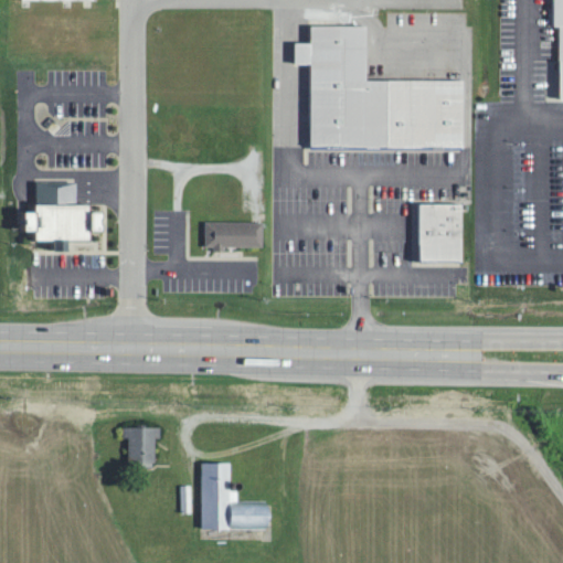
[(552,0),(562,0),(562,99),(561,99),(560,27),(553,28),(552,0)]
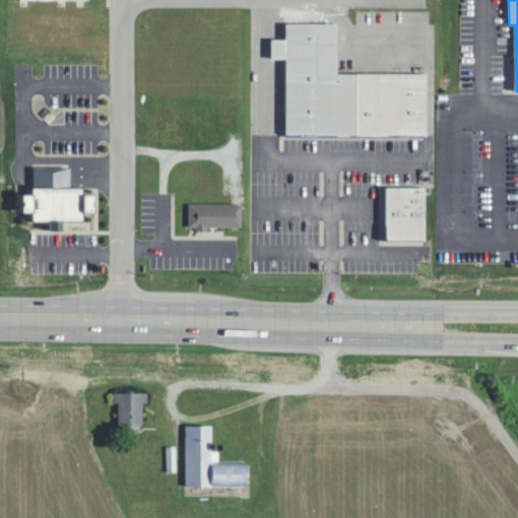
[(426,137),(426,74),(335,73),(336,23),(285,23),(285,40),(270,40),(270,59),(285,59),(284,136),(426,137)]
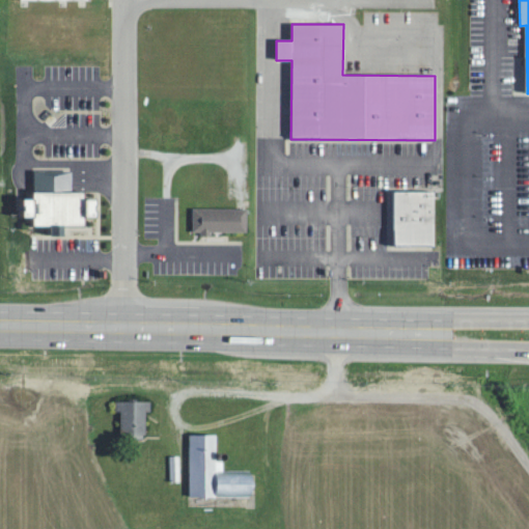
[(72,172),(33,172),(32,198),(21,198),(21,217),(31,217),(31,225),(48,226),(48,235),(61,235),(61,225),(82,225),(83,217),(92,217),(93,198),(82,198),(82,192),(71,192),(72,172)]
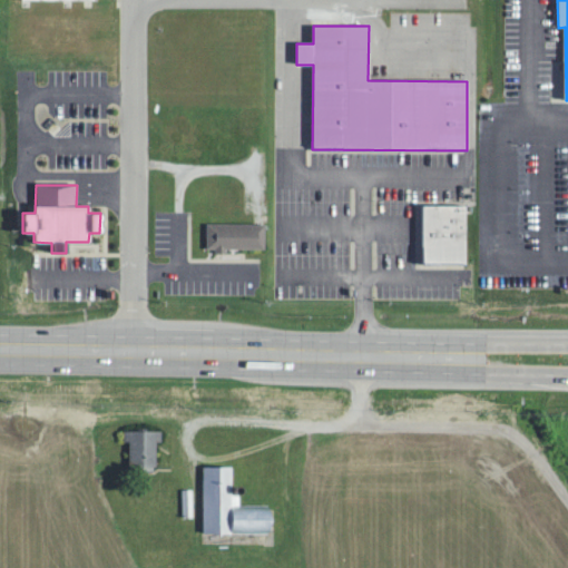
[(423,206),(467,207),(466,264),(422,264),(423,206)]
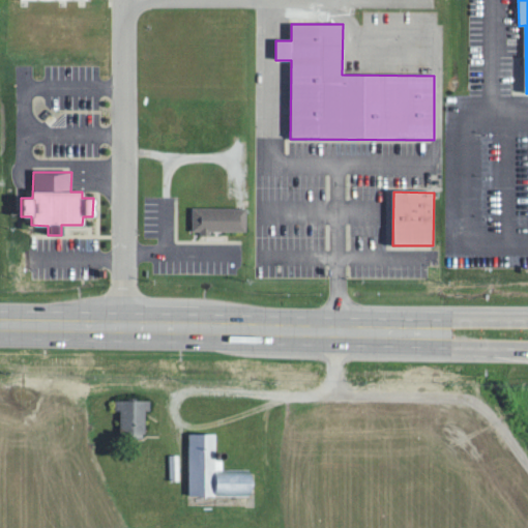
[(246,233),(246,209),(193,208),(192,234),(209,235),(209,232),(246,233)]
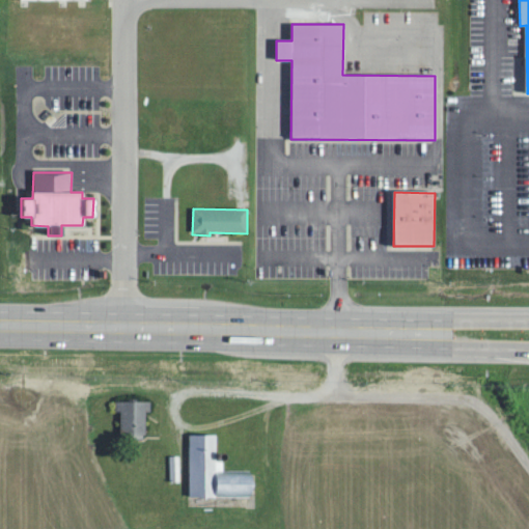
[(150,401),(115,402),(116,412),(120,412),(120,439),(145,438),(144,412),(150,412),(150,401)]
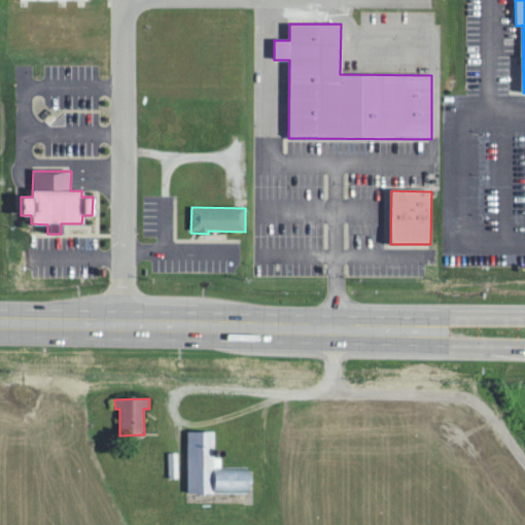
[(215,431),(188,431),(187,493),(248,493),(248,468),(221,468),(221,456),(215,456),(215,431)]
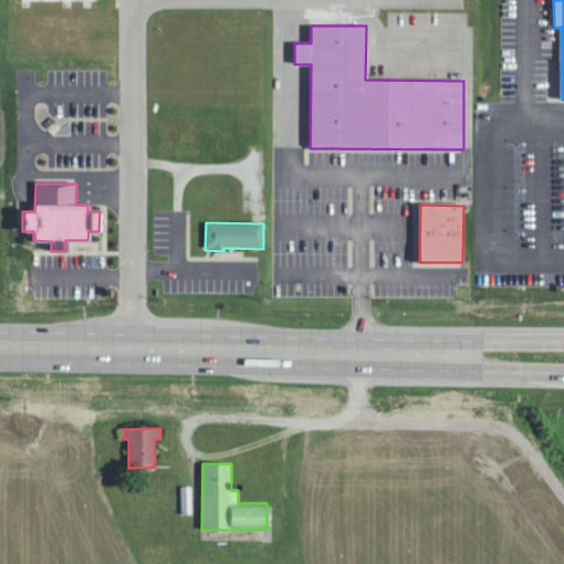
All buildings are outlined.
